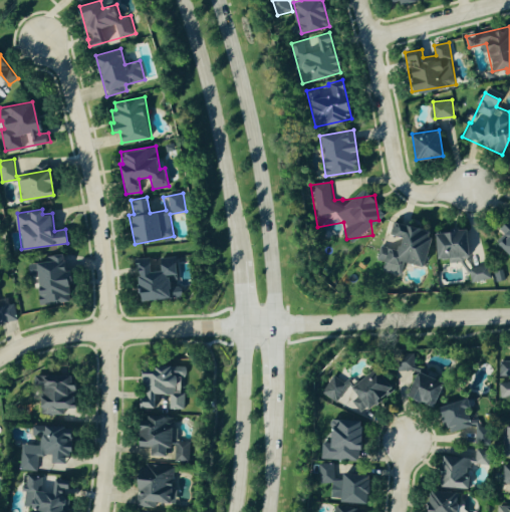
[(423,265),(429,243),(428,229),(412,225),(399,222),(395,222),(393,233),(400,235),(397,245),(381,245),(378,259),(378,269),(405,275),(408,263),(417,265),(423,265)]
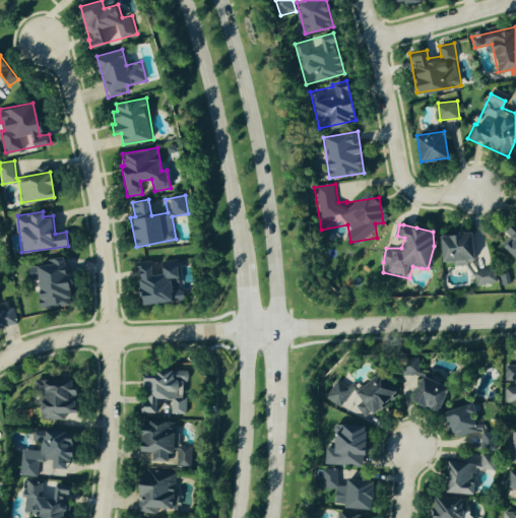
[(441,263),(466,262),(466,259),(473,258),(471,232),(440,234),(441,263)]
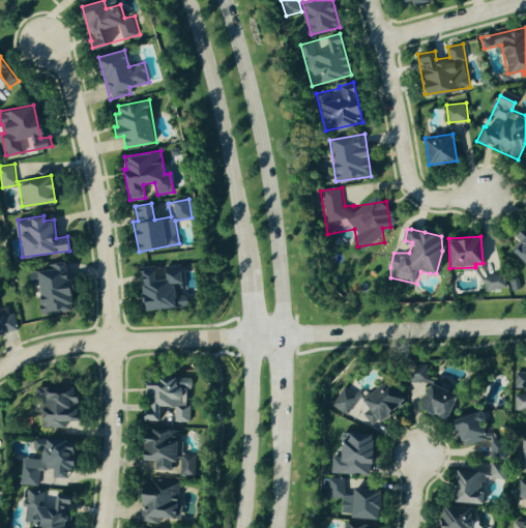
[(40,313),(72,310),(67,261),(52,263),(52,268),(36,270),(40,313)]
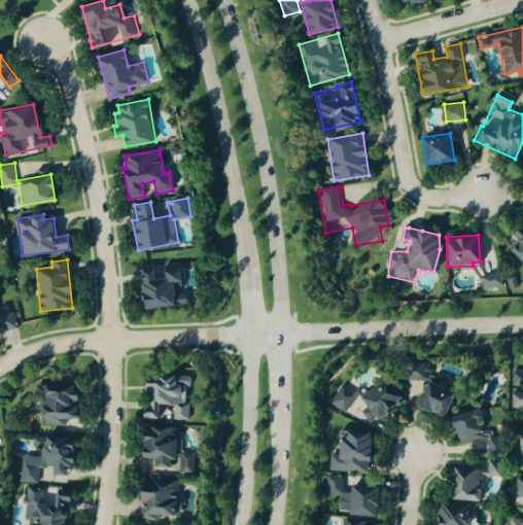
[(142,309),(185,304),(181,263),(162,265),(163,277),(155,278),(153,264),(137,266),(142,309)]
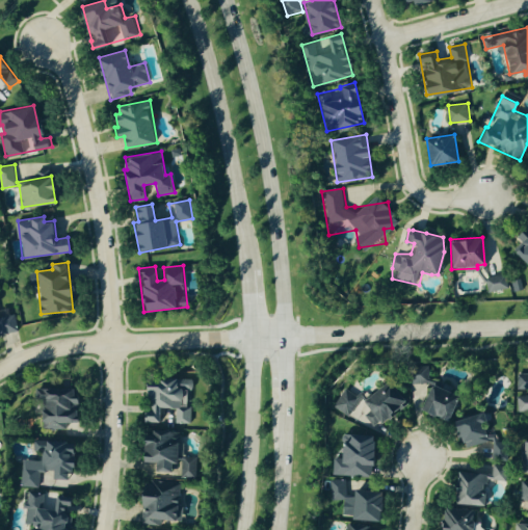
[(490,291),(509,289),(507,273),(487,276),(490,291)]
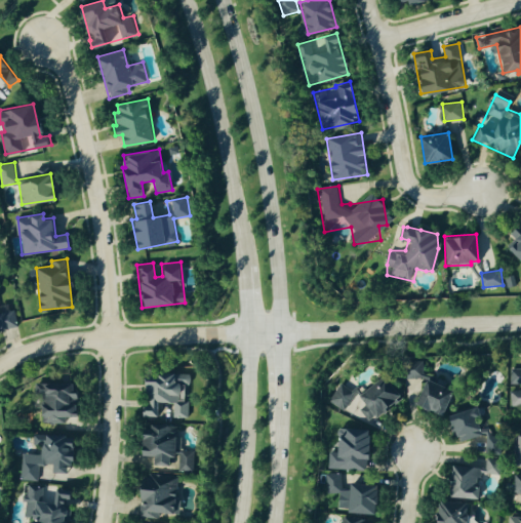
[(440,416),(448,396),(446,386),(437,383),(439,377),(426,371),(424,361),(405,365),(407,377),(412,379),(423,377),(424,384),(414,406),(414,409),(421,408),(440,416)]
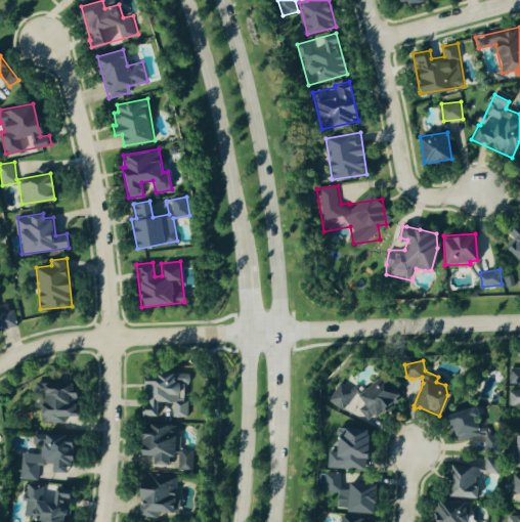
[(188,417),(188,400),(178,400),(178,386),(189,386),(189,373),(154,372),(154,377),(142,377),(142,417),(188,417)]
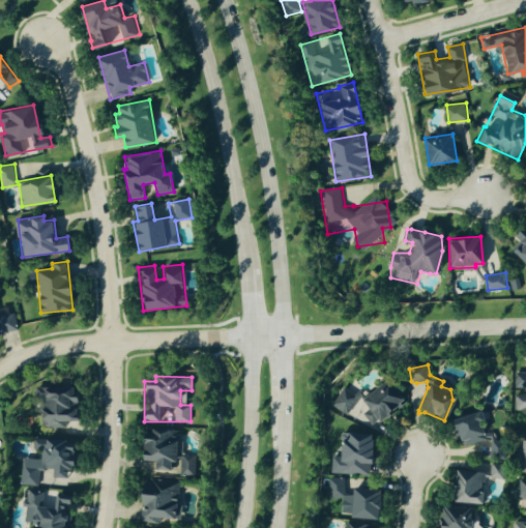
[(407,406),(392,381),(361,398),(369,410),(364,412),(373,426),(407,406)]
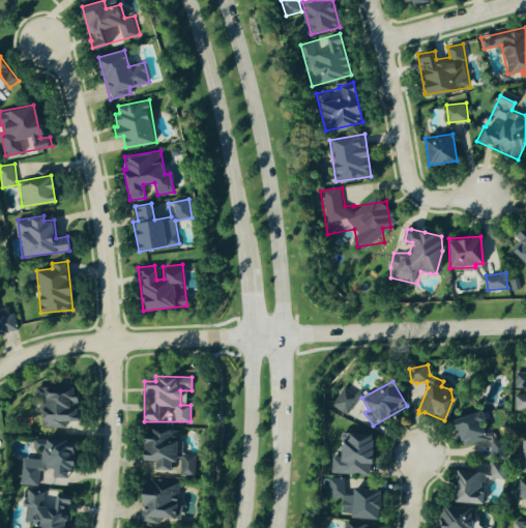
[(76,421),(78,386),(37,384),(36,400),(42,400),(41,426),(67,428),(68,420),(76,421)]
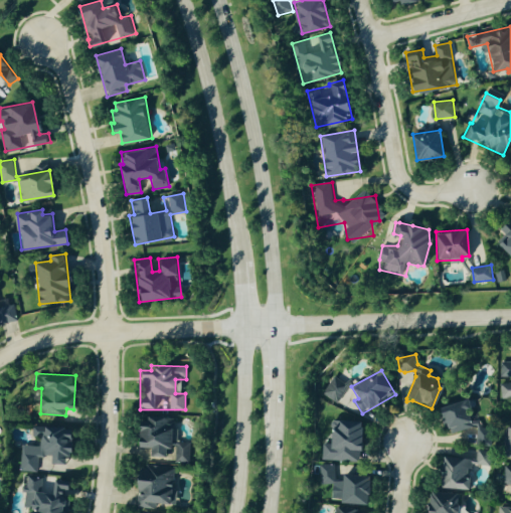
[(350,384),(335,375),(323,393),(338,403),(350,384)]
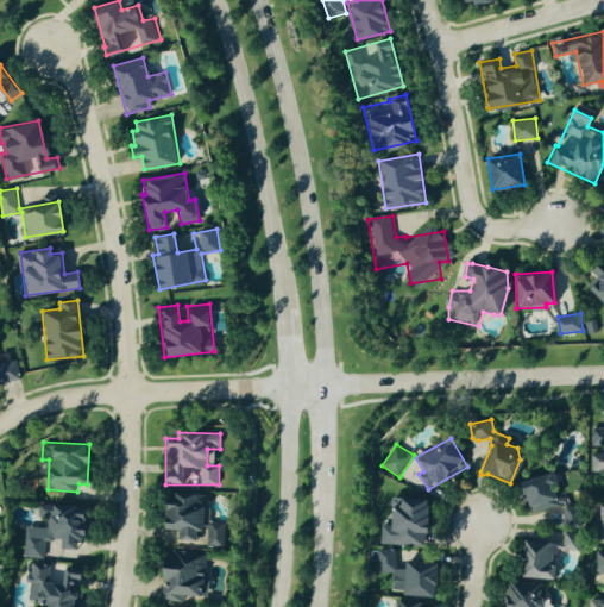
[(207,495),(164,492),(162,526),(169,527),(168,538),(195,539),(196,532),(209,532),(208,545),(225,546),(226,524),(211,523),(212,506),(206,506),(207,495)]
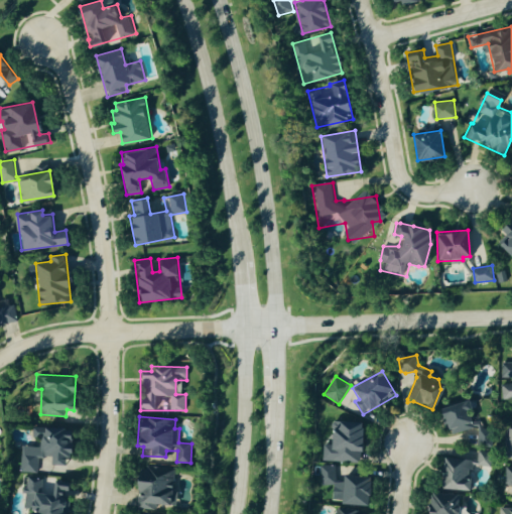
[(362,421),(328,421),(327,460),(361,461),(362,421)]
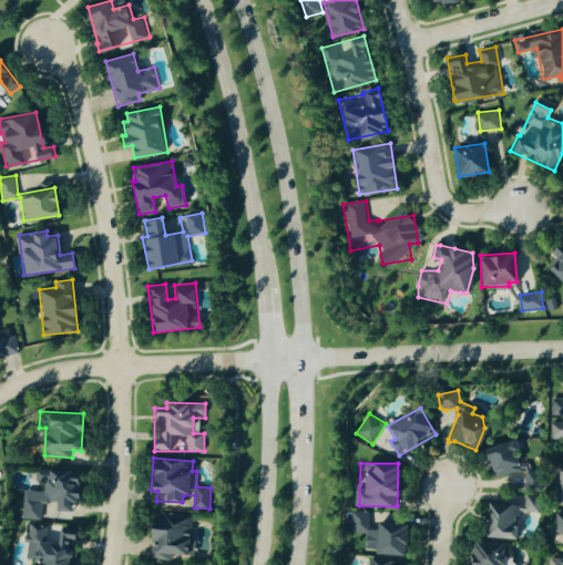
[(24,519),(42,520),(43,502),(55,503),(55,509),(75,510),(78,471),(37,469),(37,479),(45,480),(44,491),(26,490),(24,519)]
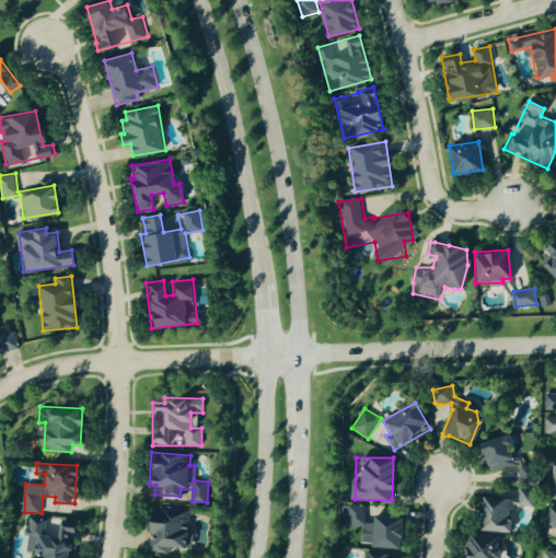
[(511,532),(512,493),(482,493),(481,531),(511,532)]
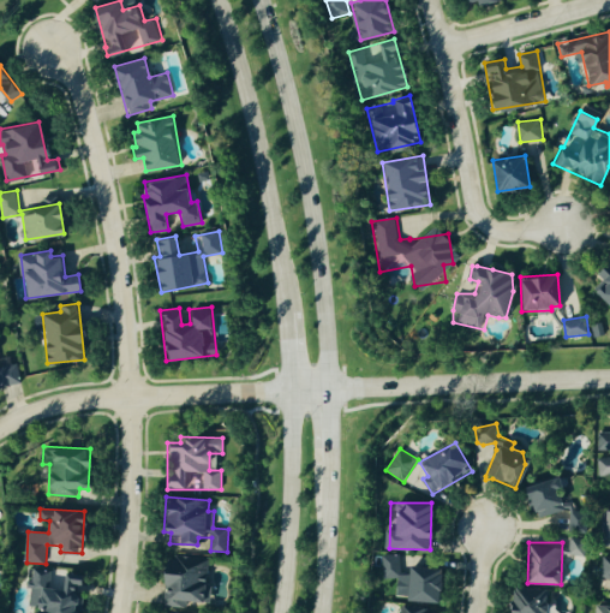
[(382,577),(405,577),(406,554),(383,553),(382,577)]
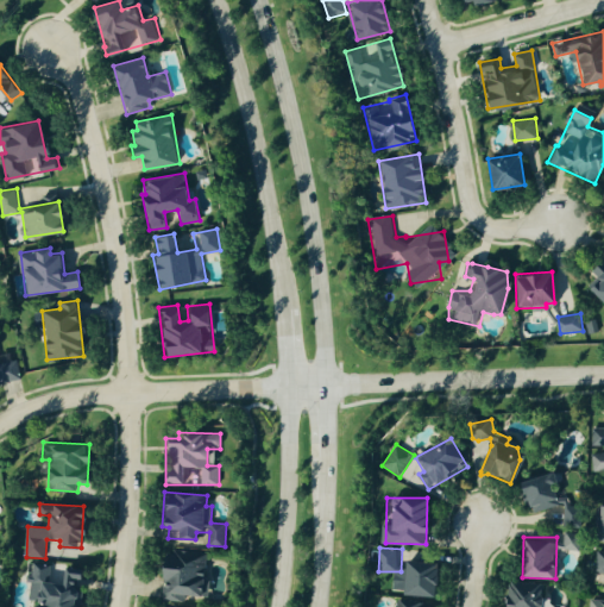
[(162,550),(161,594),(207,595),(207,551),(162,550)]
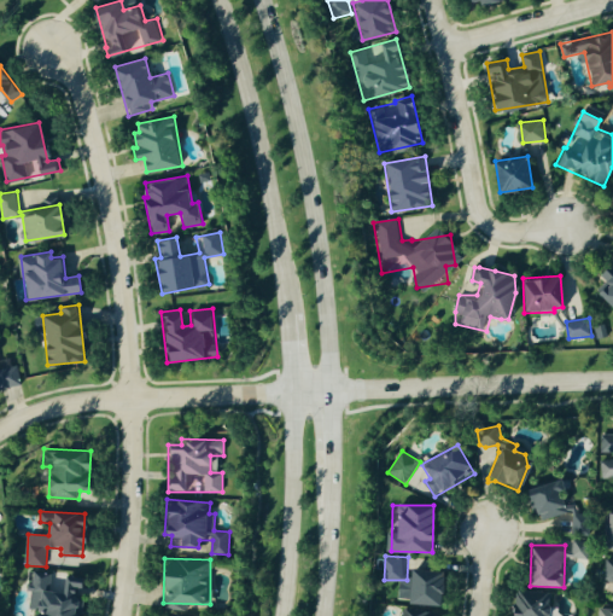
[(441,570),(409,570),(409,604),(441,604),(441,570)]
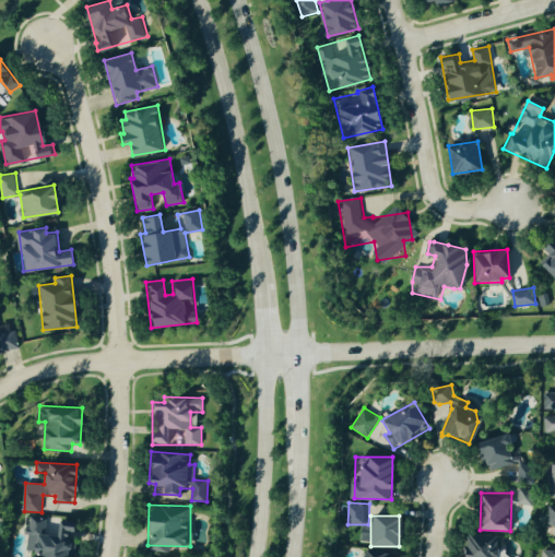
[(68,556),(72,522),(31,519),(27,553),(33,554),(32,556),(68,556)]
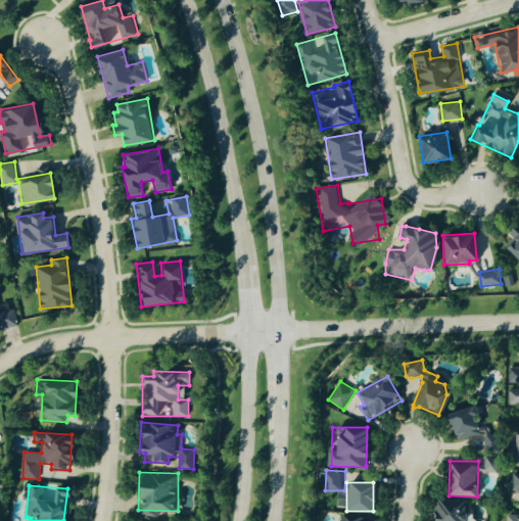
[(477,520),(473,520),(473,513),(467,513),(467,501),(434,500),(433,520),(477,520)]
